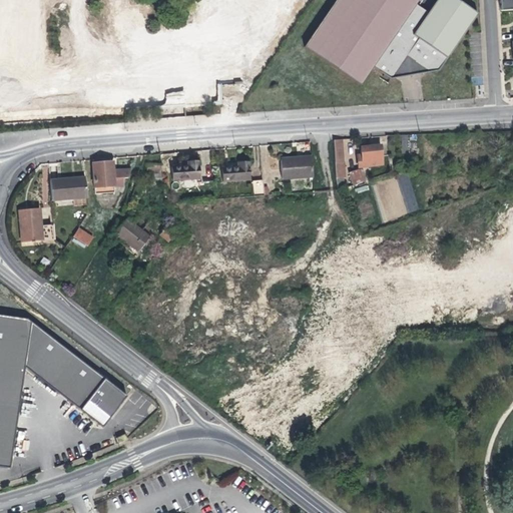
[(361,84),(373,66),(391,78),(400,65),(417,63),(430,72),(442,55),(447,59),(478,15),(455,0),(440,0),(431,14),(416,4),(418,1),(416,0),(337,0),(306,46),(361,84)]
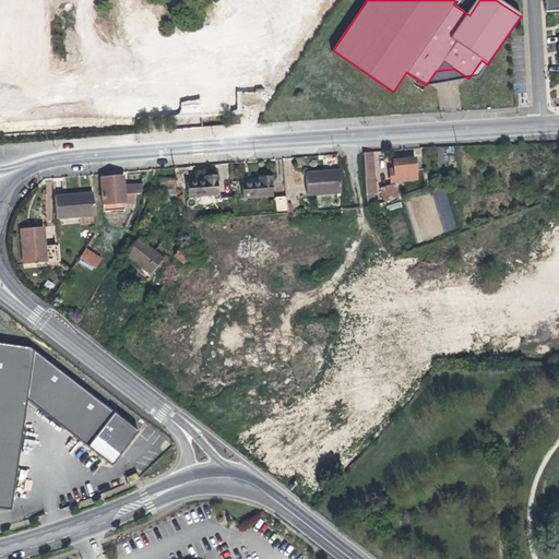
[(558,0),(545,0),(546,0),(547,11),(558,10),(558,0)]
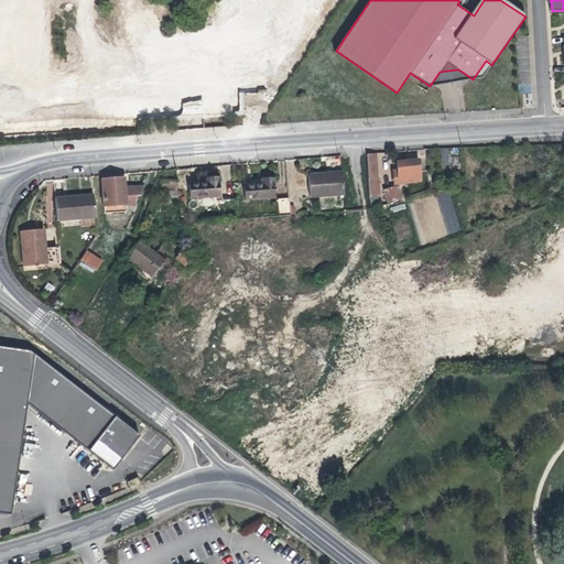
[(370,196),(378,195),(379,195),(377,153),(367,154),(370,196)]
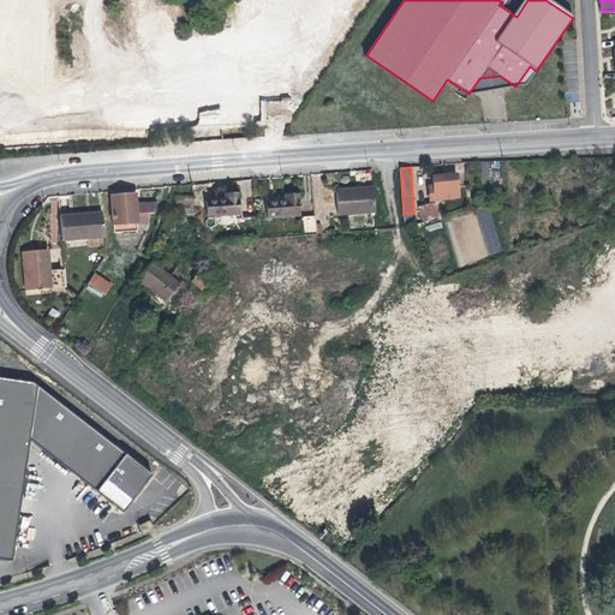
[(430,201),(459,197),(457,175),(445,177),(433,178),(434,186),(429,187),(430,201)]
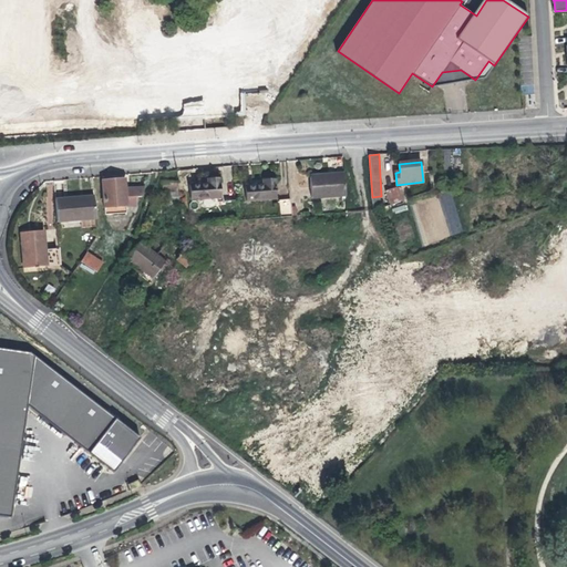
[(346,196),(344,173),(326,174),(310,175),(312,198),(346,196)]
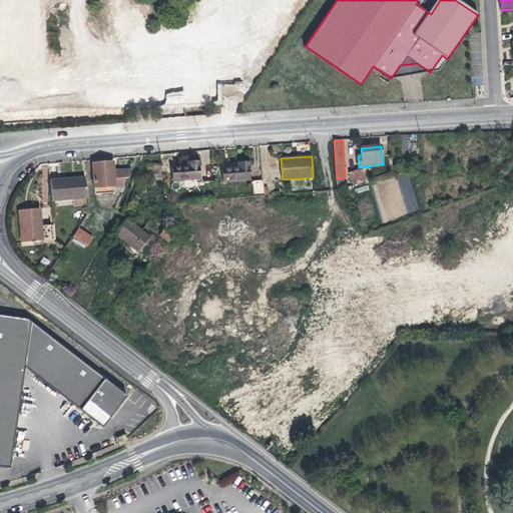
[(199,179),(198,161),(187,162),(187,165),(180,166),(171,166),(173,181),(199,179)]
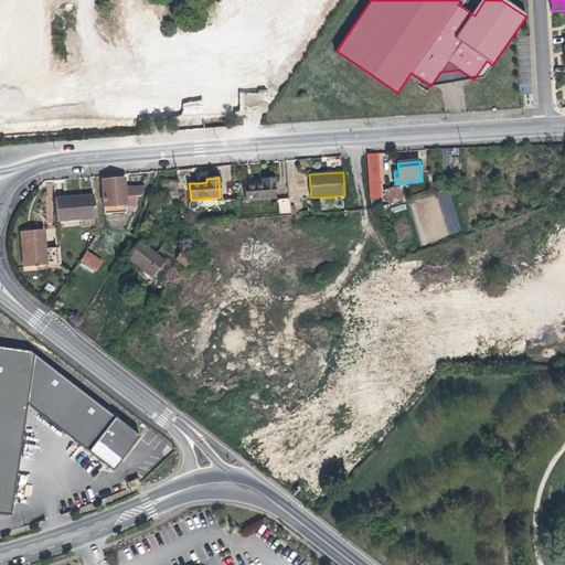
[(104,208),(126,206),(135,205),(134,196),(142,195),(141,188),(125,189),(124,179),(115,179),(103,180),(104,208)]
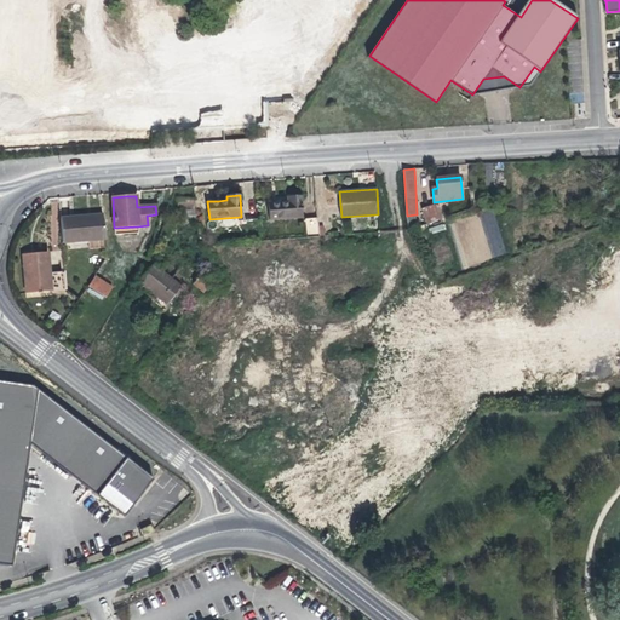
[(302,218),(300,196),(288,196),(288,201),(279,202),(268,204),(269,220),(302,218)]
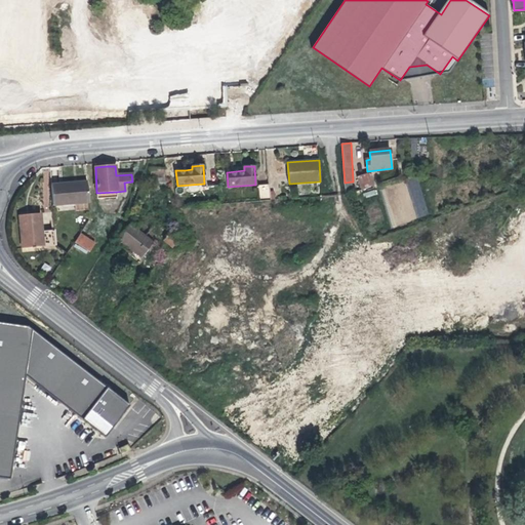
[(150,169),(151,183),(165,183),(165,169),(150,169)]
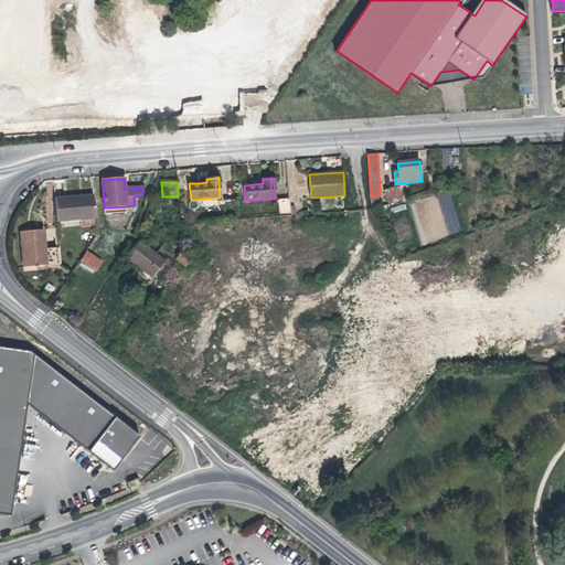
[(390,204),(404,199),(400,188),(395,187),(384,190),(390,204)]
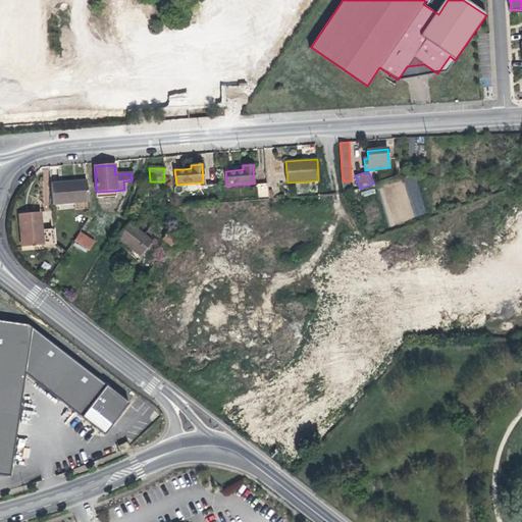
[(51,184),(53,204),(89,201),(87,180),(69,181),(51,184)]
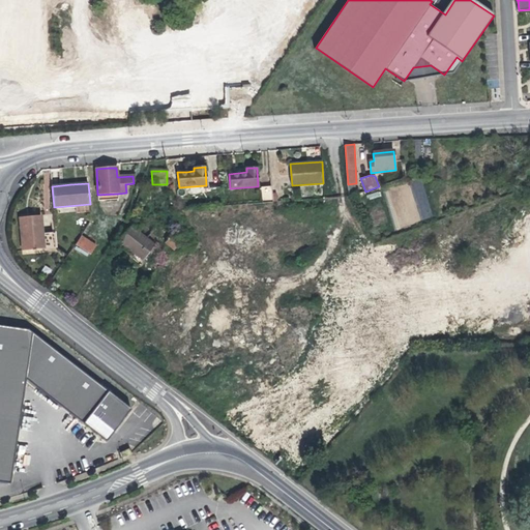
[(359,194),(355,183),(348,184),(350,197),(359,194)]
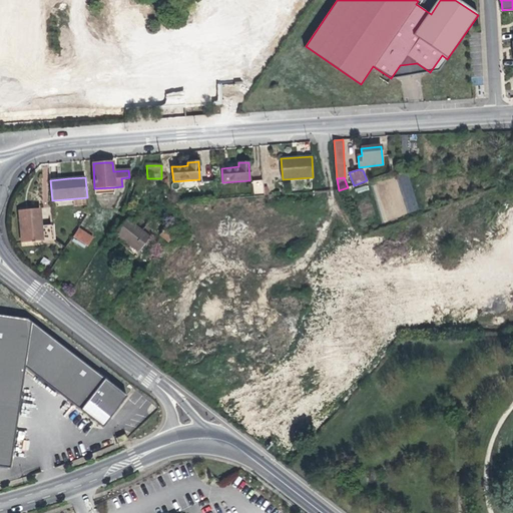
[(253,196),(265,195),(263,180),(252,181),(253,196)]
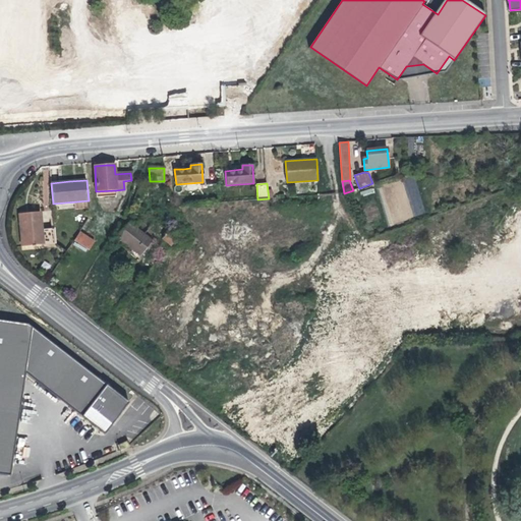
[(21,246),(44,244),(41,212),(18,214),(19,227),(21,246)]
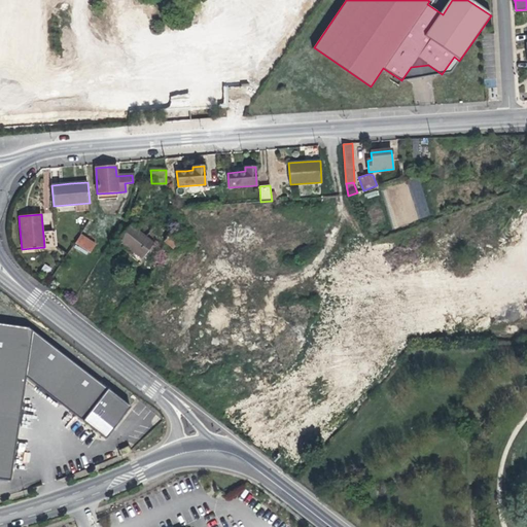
[(173,249),(180,241),(160,223),(152,233),(173,249)]
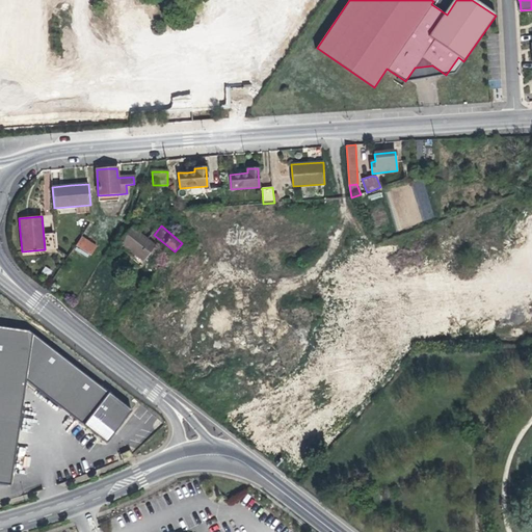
[(143,261),(156,246),(141,235),(131,228),(120,242),(143,261)]
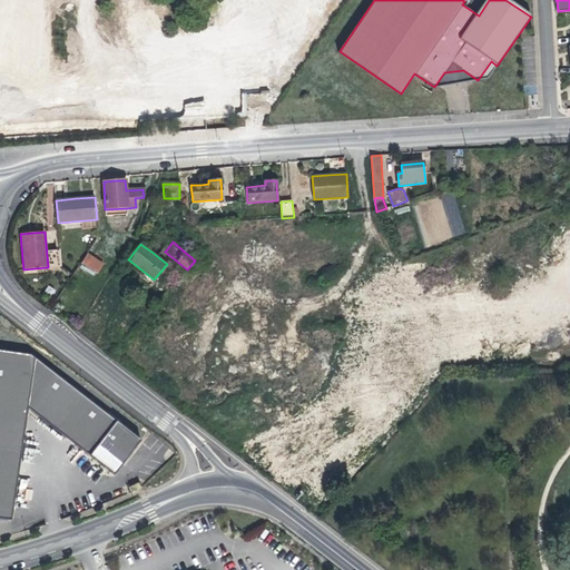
[(49,249),(49,266),(59,266),(59,249),(49,249)]
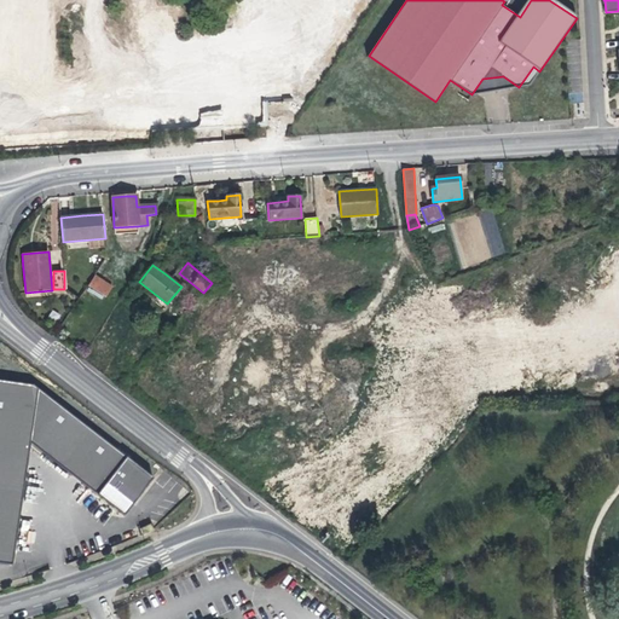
[(96,276),(88,285),(105,296),(111,287),(96,276)]
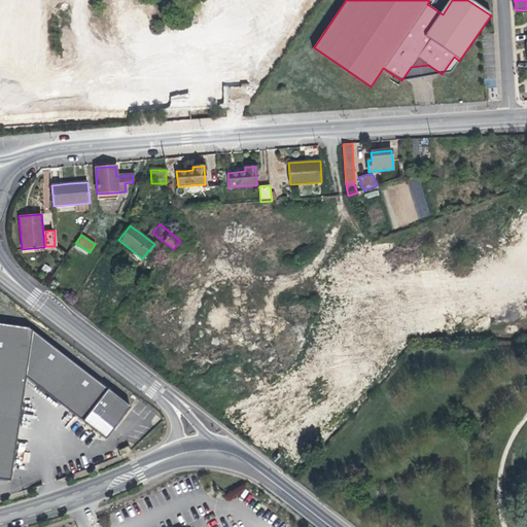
[(30,327),(0,323),(0,480),(10,482),(25,375),(108,434),(116,422),(129,406),(30,327)]
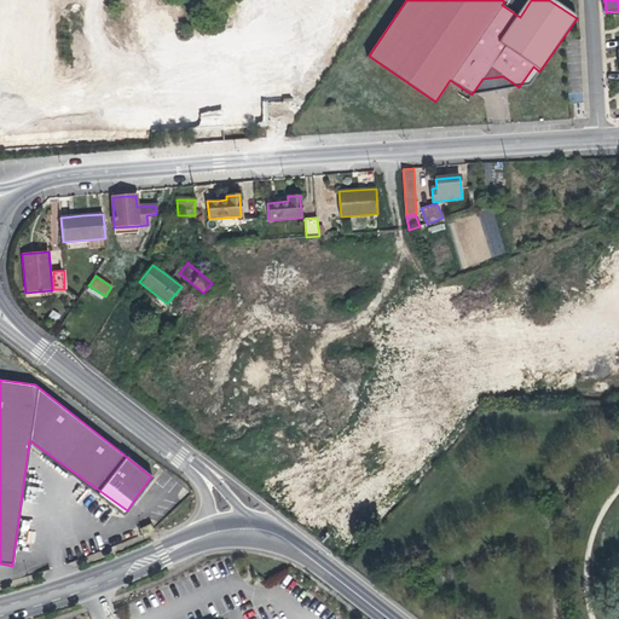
[(150,524),(139,527),(143,534),(152,531),(150,524)]
